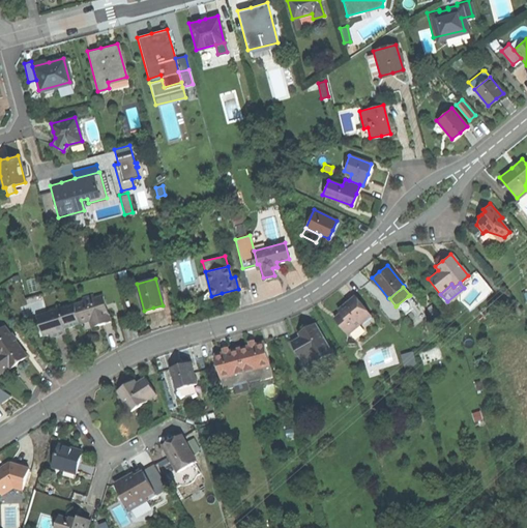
[(72,303),(79,321),(93,317),(95,324),(103,322),(109,320),(100,294),(92,297),(90,293),(81,296),(82,300),(72,303)]
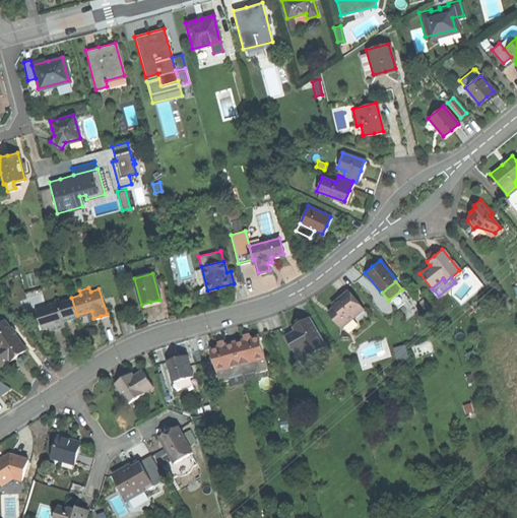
[(330,303),(333,307),(327,311),(339,326),(363,308),(347,289),(338,297),(330,303)]
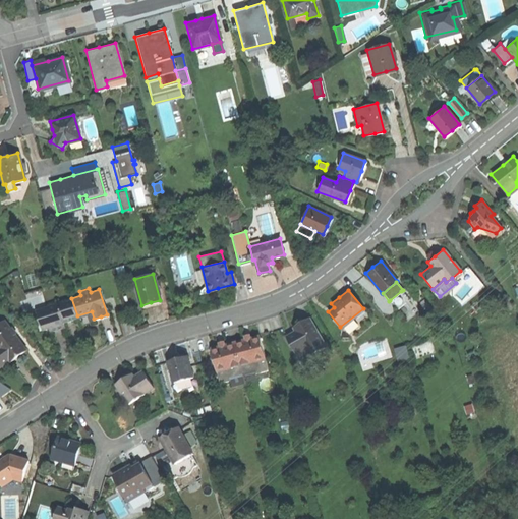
[(23,306),(43,299),(40,291),(20,298),(23,306)]
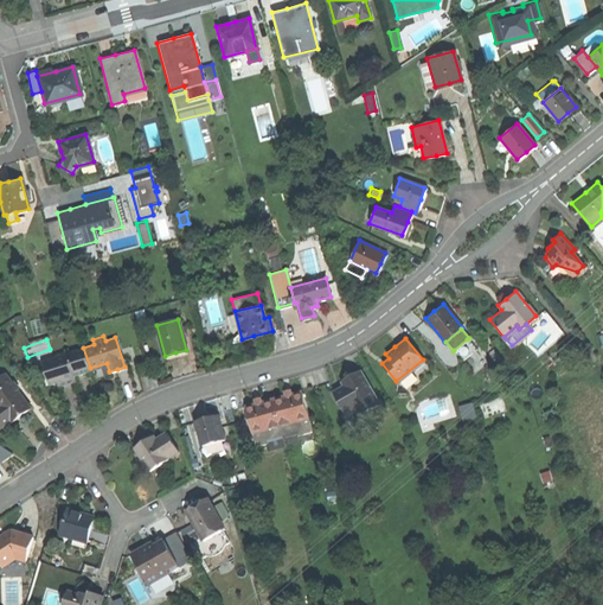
[(475,348),(467,339),(454,350),(462,358),(475,348)]
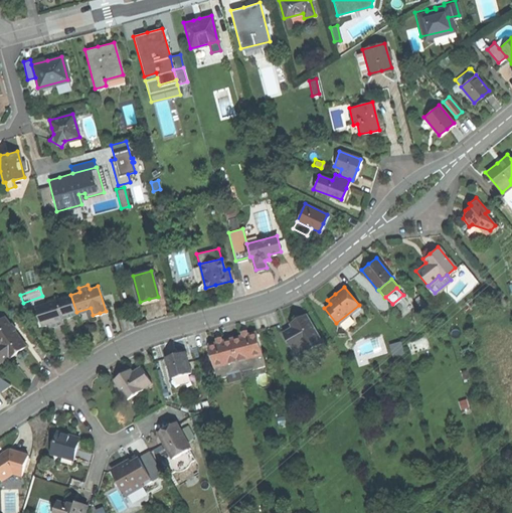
[(76,313),(76,312),(70,295),(70,294),(53,300),(52,297),(44,299),(45,302),(34,306),(37,316),(45,318),(47,327),(55,324),(62,322),(60,316),(67,313),(68,315),(76,313)]
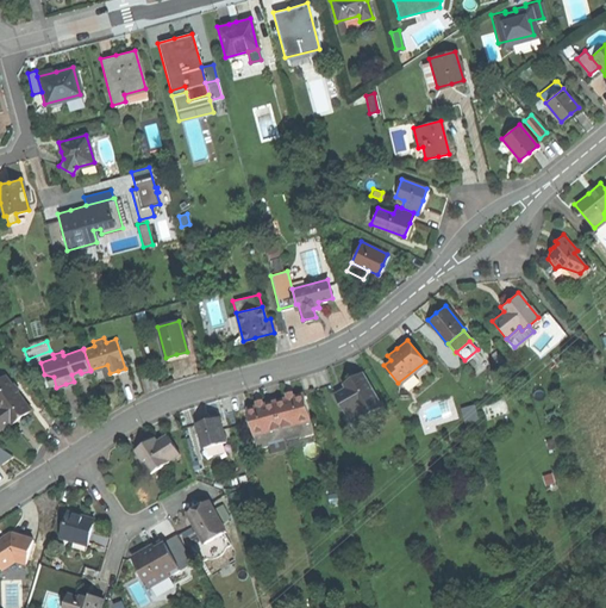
[(342,383),(344,386),(333,392),(345,414),(356,408),(361,416),(380,404),(361,371),(351,377),(342,383)]
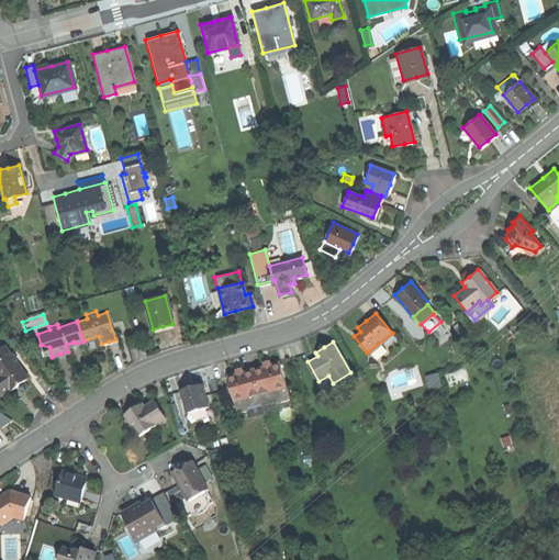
[(1,343),(0,344),(0,377),(1,378),(0,379),(0,393),(8,388),(9,389),(20,381),(26,377),(1,343)]
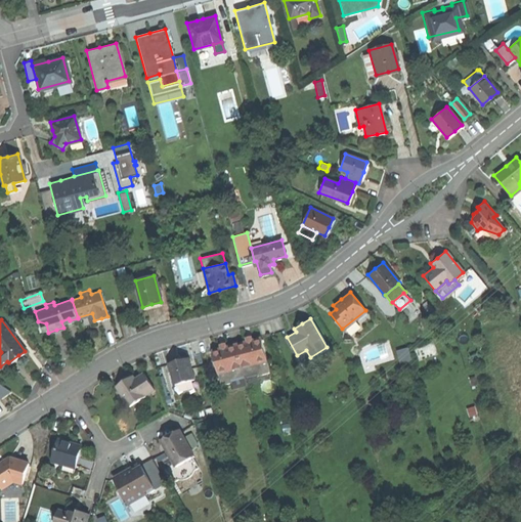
[(241,365),(264,359),(259,338),(246,341),(234,344),(241,365)]
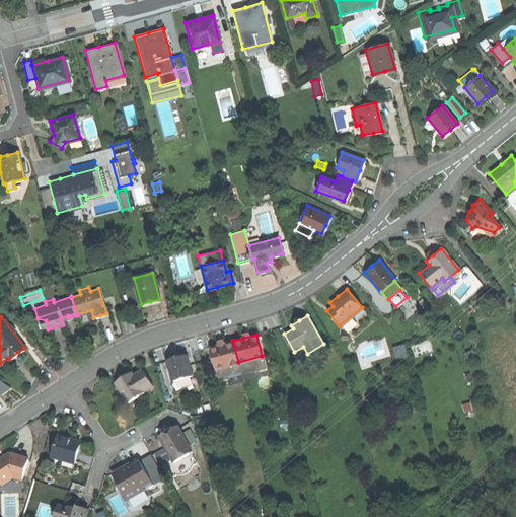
[(214,369),(238,362),(232,341),(220,344),(209,347),(214,369)]
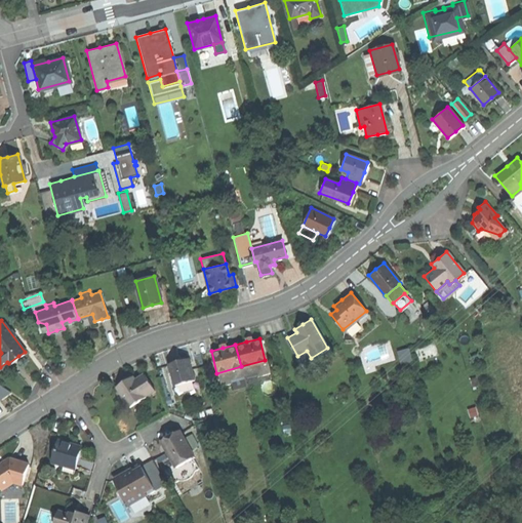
[(406,347),(396,350),(399,362),(410,359),(406,347)]
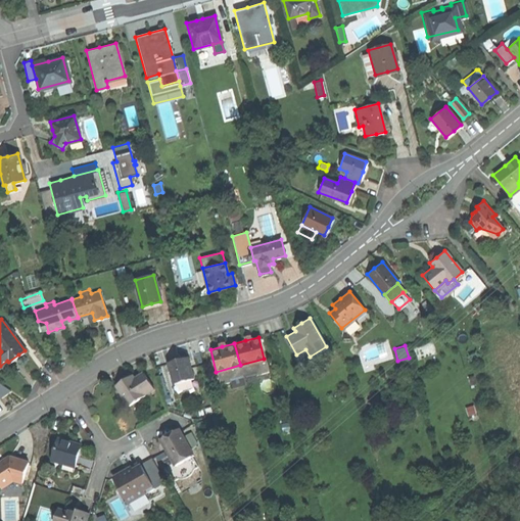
[(166,364),(171,384),(190,379),(185,359),(175,361),(166,364)]
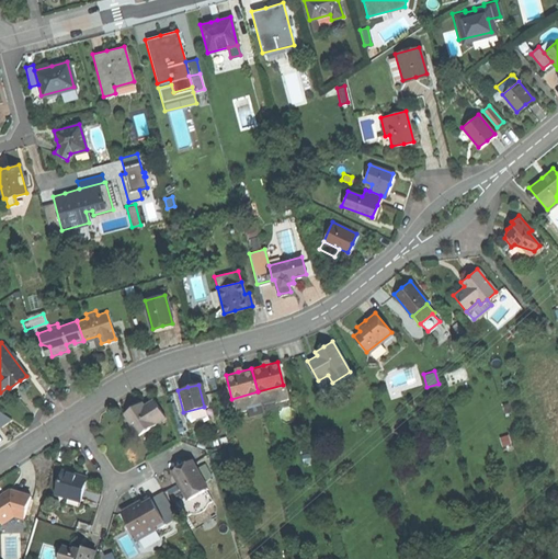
[(286,398),(283,385),(258,391),(260,401),(273,398),(274,401),(286,398)]
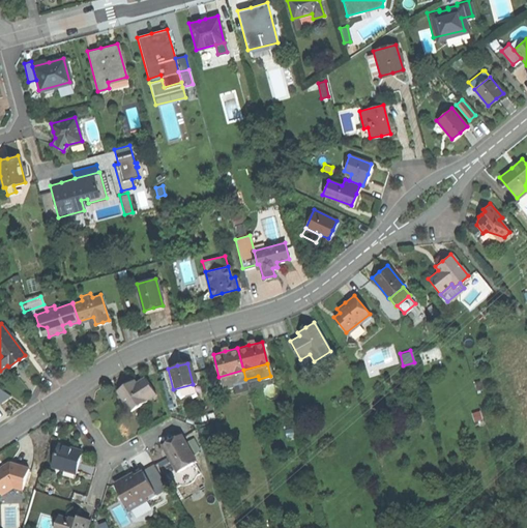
[(232,383),(245,379),(243,370),(218,377),(223,388),(233,385),(232,383)]
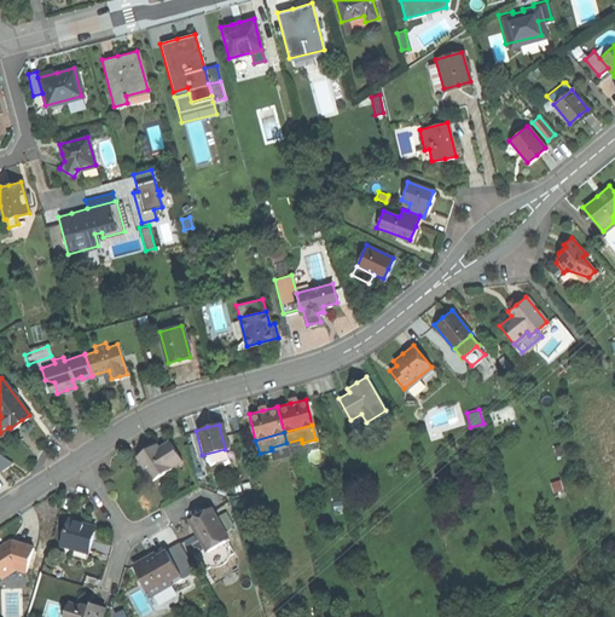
[(135,455),(150,478),(169,467),(169,466),(180,459),(168,439),(157,447),(156,445),(152,447),(149,449),(148,447),(135,455)]
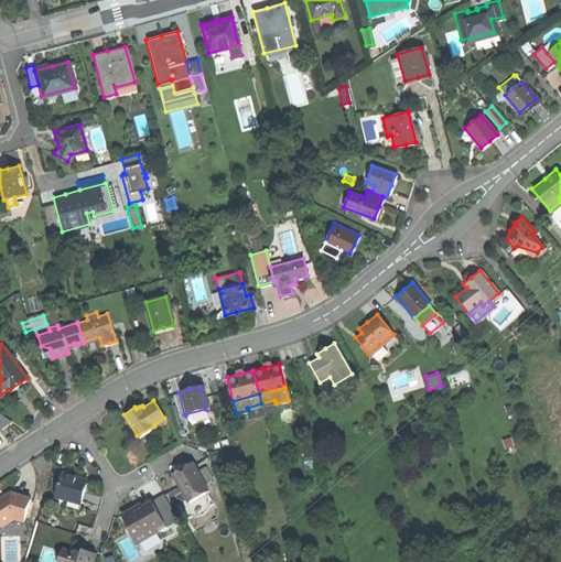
[(0,427),(10,420),(0,413),(0,427)]
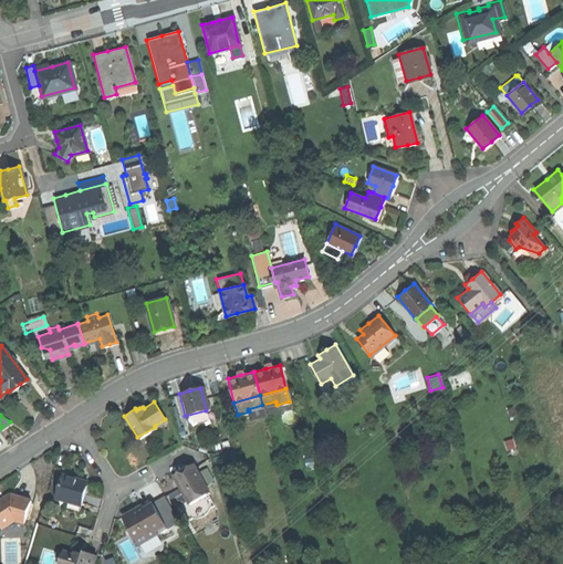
[(511,438),(502,440),(504,448),(513,446),(511,438)]
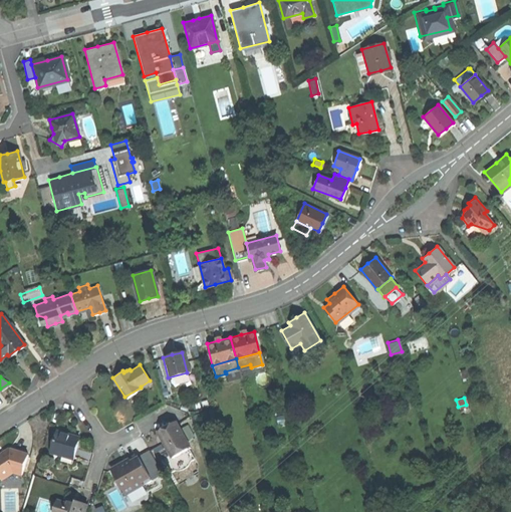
[(188,445),(174,420),(156,430),(165,445),(170,455),(188,445)]
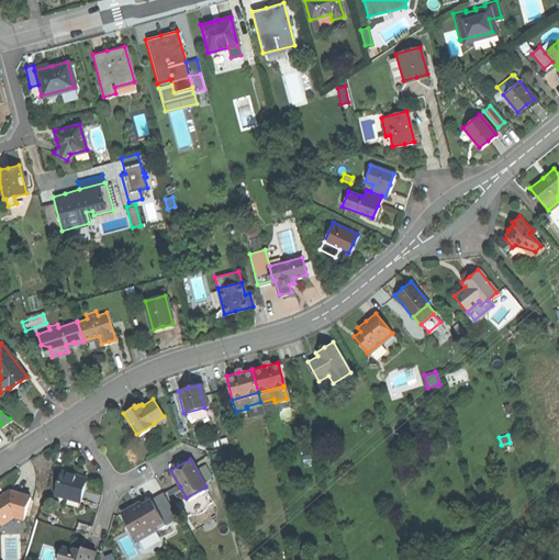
[(71,473),(62,470),(55,493),(66,496),(67,494),(79,497),(85,478),(71,473)]
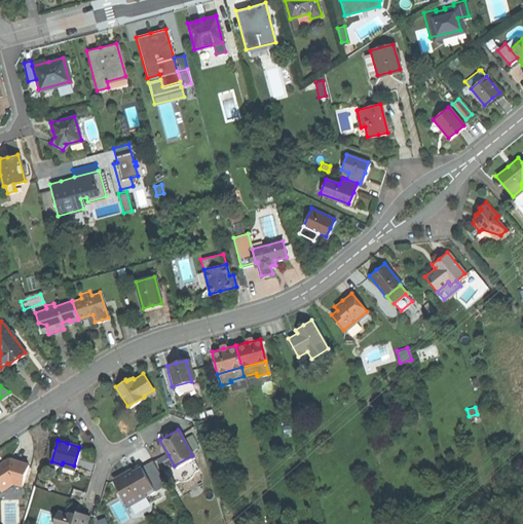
[(27,463),(6,457),(4,460),(0,463),(0,489),(11,481),(20,484),(27,463)]
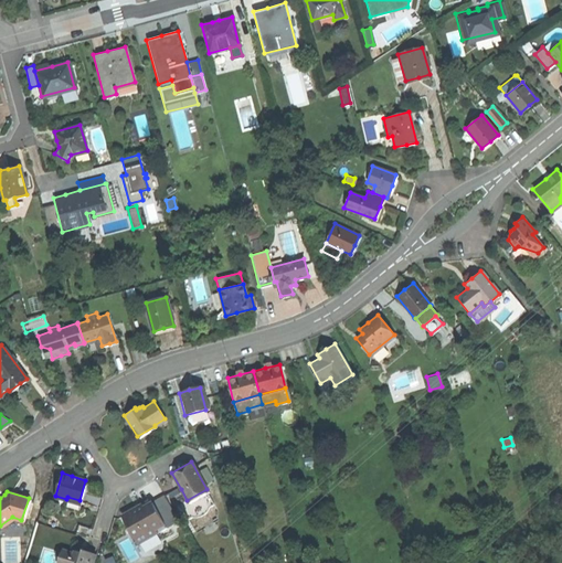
[(162,495),(150,501),(165,526),(176,519),(162,495)]
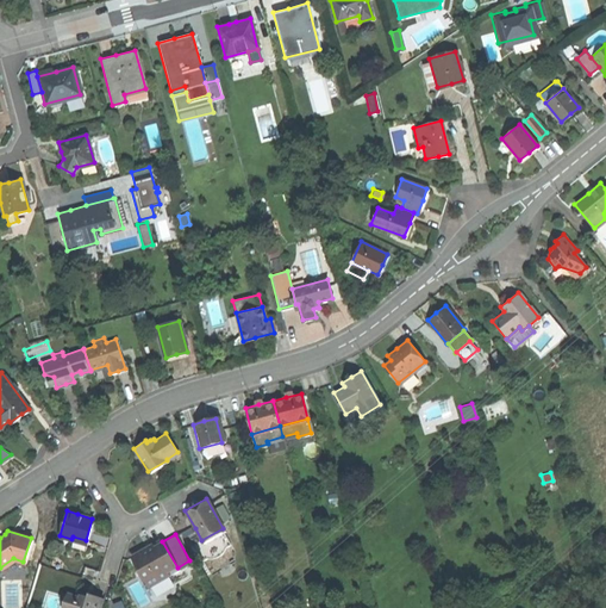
[(83,547),(86,540),(73,537),(72,539),(70,544),(83,547)]
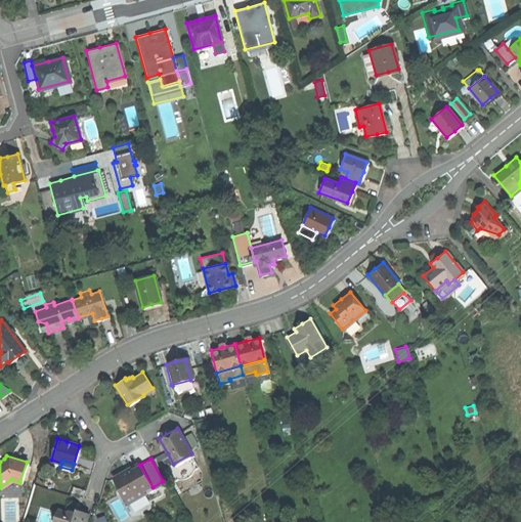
[(123,471),(112,477),(127,503),(153,487),(139,465),(131,470),(130,467),(123,471)]
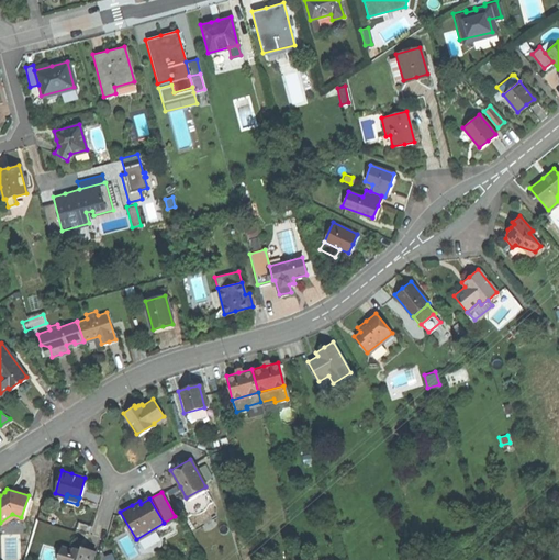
[(62,546),(57,559),(90,559),(93,551),(88,549),(82,548),(81,551),(73,549),(62,546)]
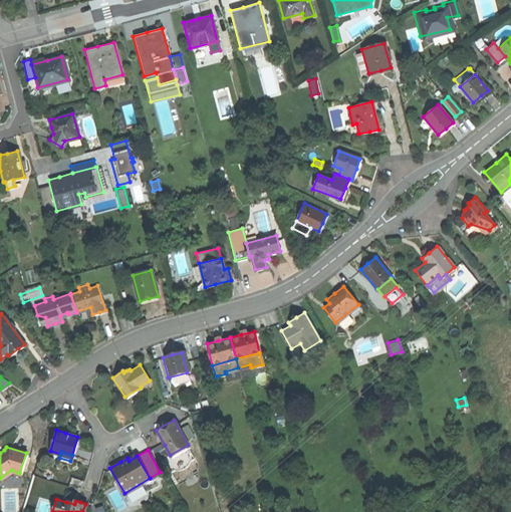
All buildings are outlined.
